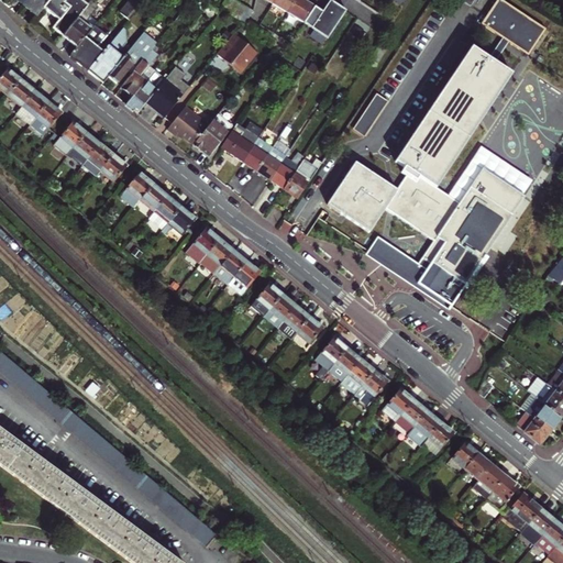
[(44,7),(50,0),(28,0),(24,4),(37,15),(44,7)]
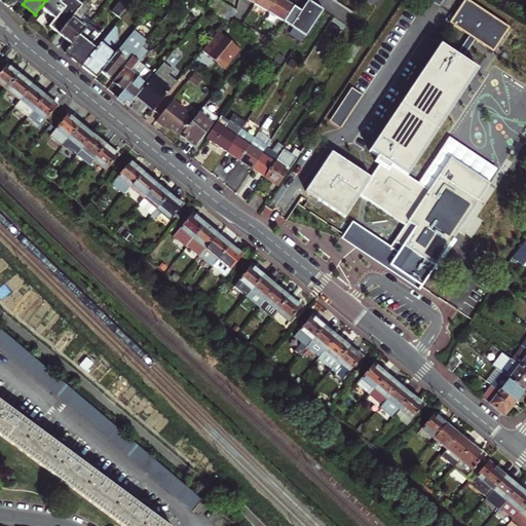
[(60,34),(83,5),(76,0),(46,0),(41,6),(54,17),(48,25),(60,34)]
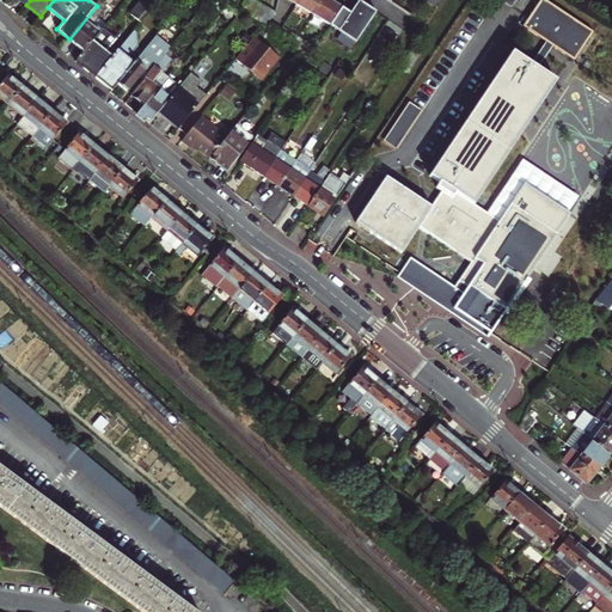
[(141,0),(130,16),(140,23),(158,0),(141,0)]
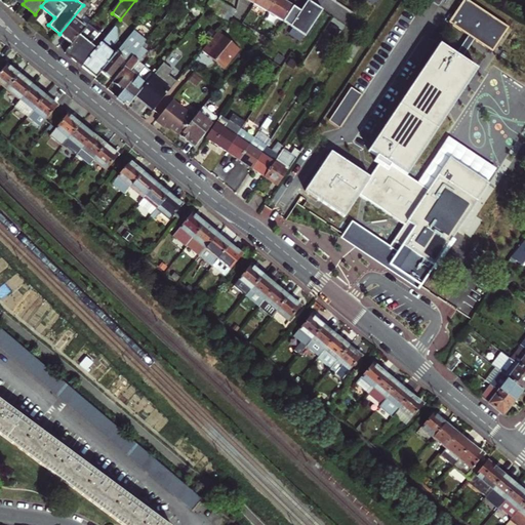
[(215,0),(209,10),(215,14),(221,3),(215,0)]
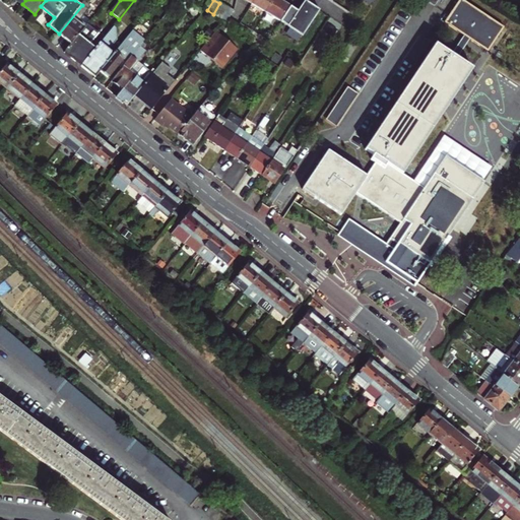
[(253,0),(251,4),(265,13),(272,0),(253,0)]
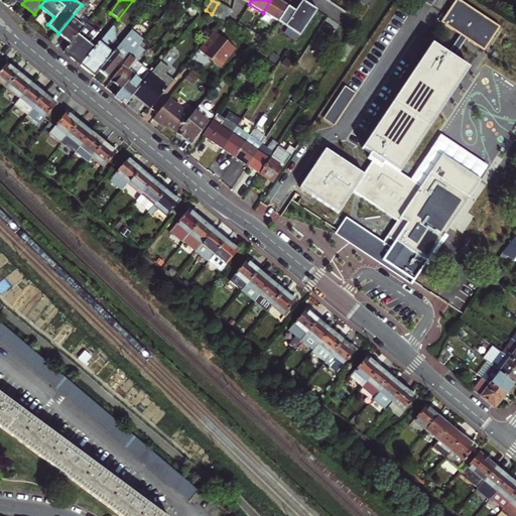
[(278,0),(270,0),(263,13),(277,21),(286,4),(278,0)]
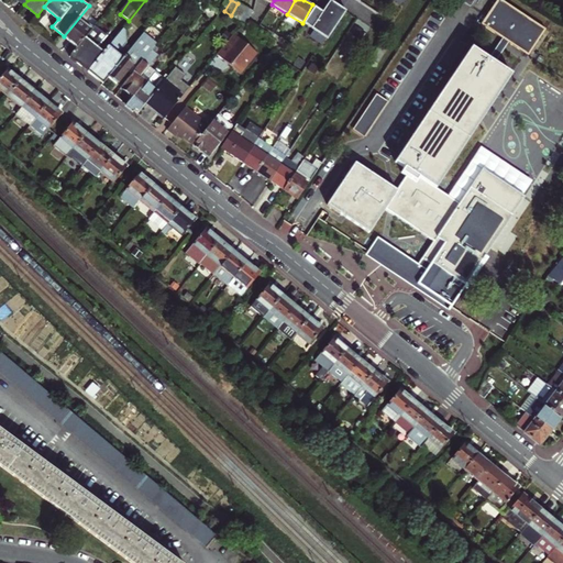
[(316,7),(305,23),(328,39),(346,11),(331,0),(323,12),(316,7)]
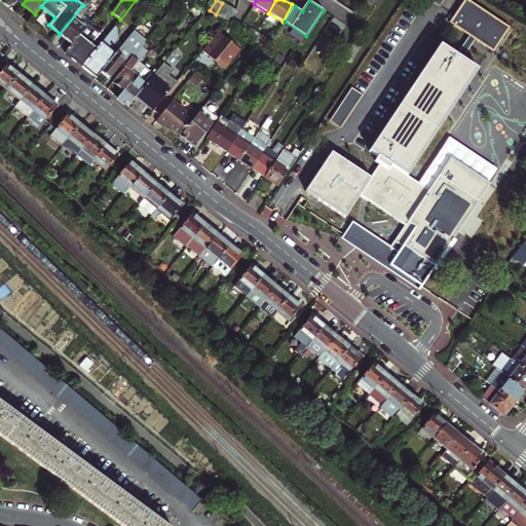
[(509,30),(466,2),(458,14),(456,17),(452,25),(468,36),(458,52),(464,57),(475,40),(494,52),(509,30)]
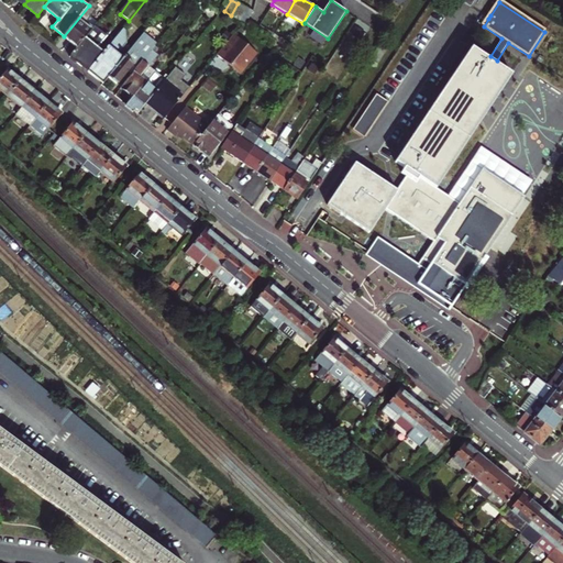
[(85,39),(91,31),(84,24),(97,9),(90,3),(89,6),(64,36),(78,47),(85,39)]
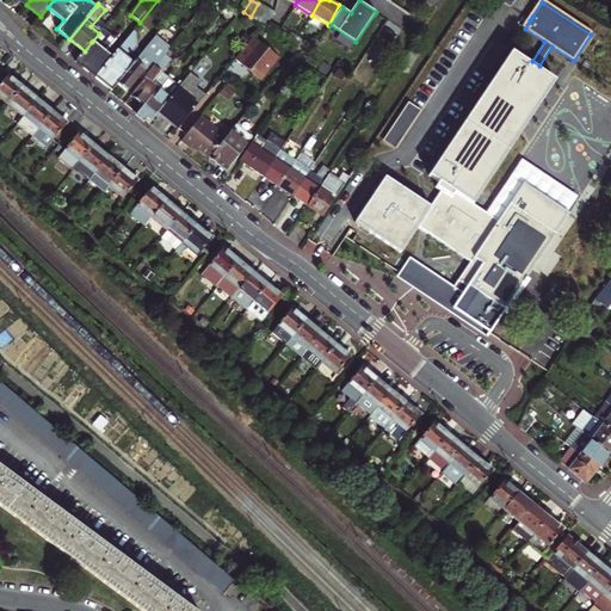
[(251,17),(258,22),(266,8),(258,4),(251,17)]
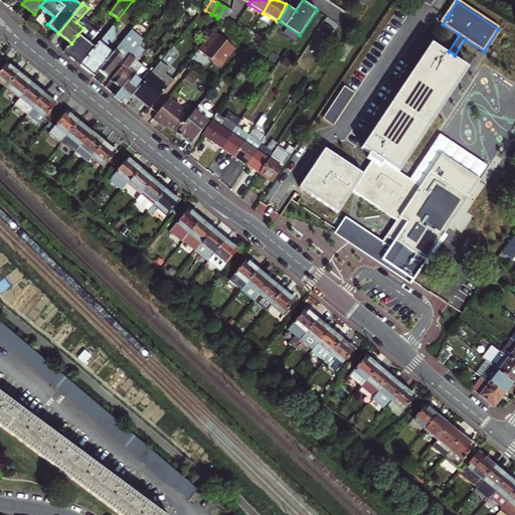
[(191,4),(185,11),(196,18),(202,10),(194,5),(191,4)]
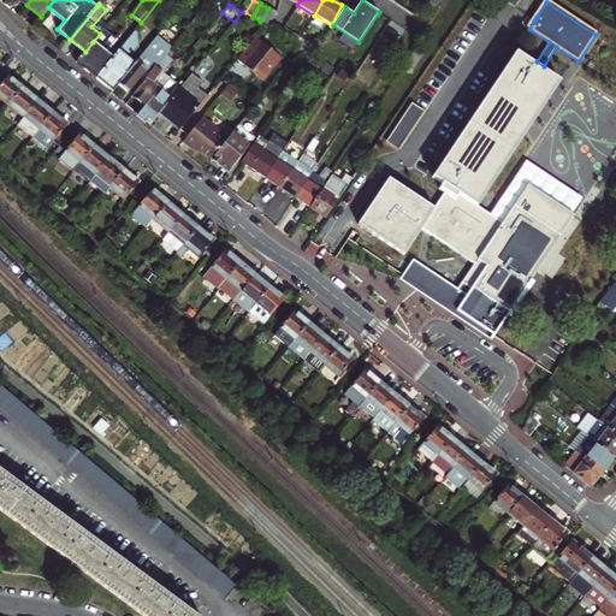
[(268,9),(260,22),(267,27),(276,13),(268,9)]
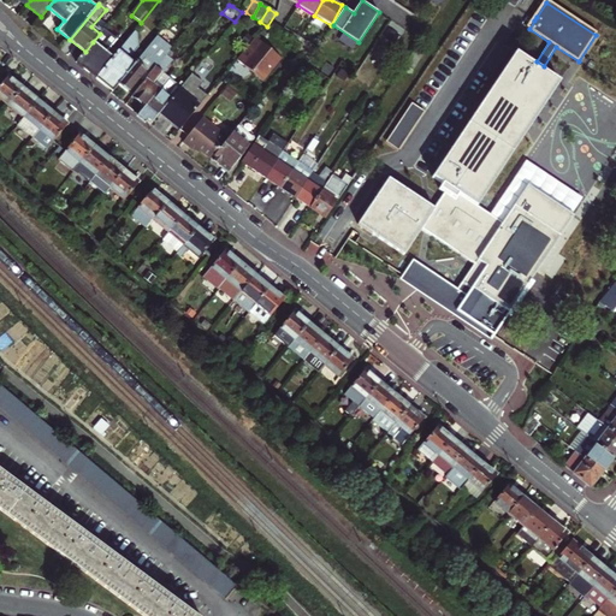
[(113,58),(96,78),(113,92),(119,84),(136,64),(129,58),(138,47),(137,33),(135,30),(113,58)]
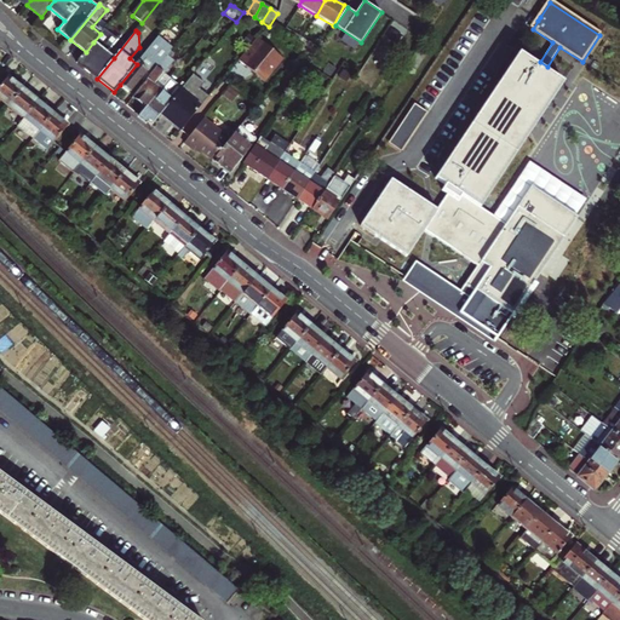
[(97,79),(114,58),(107,52),(118,40),(110,34),(99,47),(93,42),(86,52),(76,63),(97,79)]
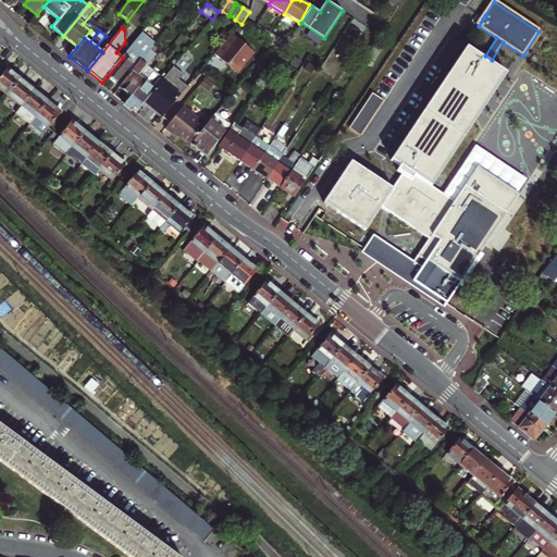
[(132,73),(153,47),(156,44),(143,34),(123,58),(108,76),(115,83),(127,69),(127,71),(131,73),(132,73)]
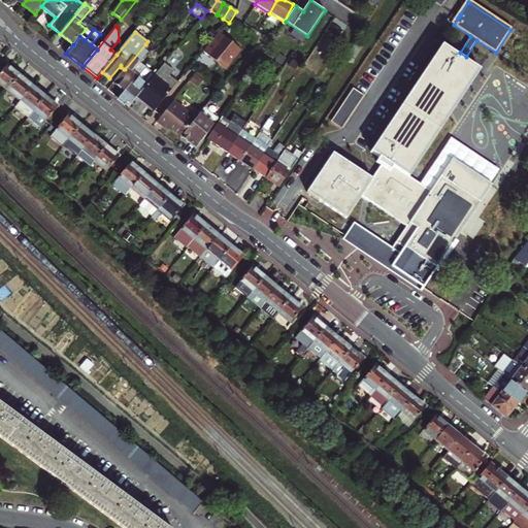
[(220,32),(203,52),(225,69),(241,50),(220,32)]
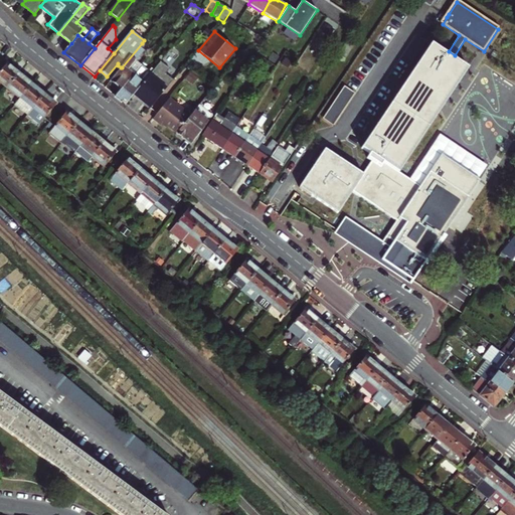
[(248,36),(253,39),(263,44),(266,40),(251,31),(248,36)]
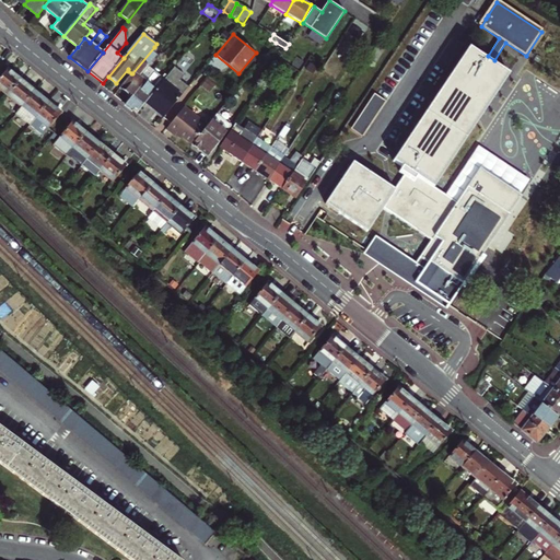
[(271,48),(282,55),(286,48),(276,43),(271,48)]
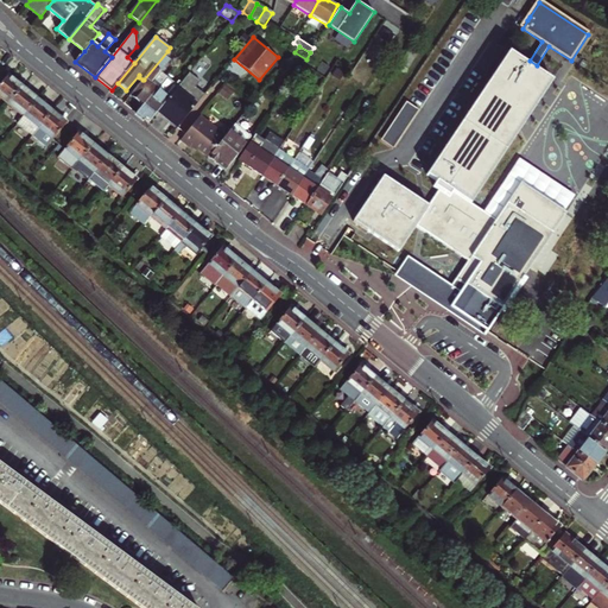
[(354,221),(399,252),(416,227),(470,261),(453,287),(410,258),(398,274),(488,333),(567,210),(521,182),(498,217),(485,209),(475,203),(556,77),(537,65),(530,61),(512,49),(428,175),(437,181),(434,187),(439,190),(430,203),(385,173),(354,221)]
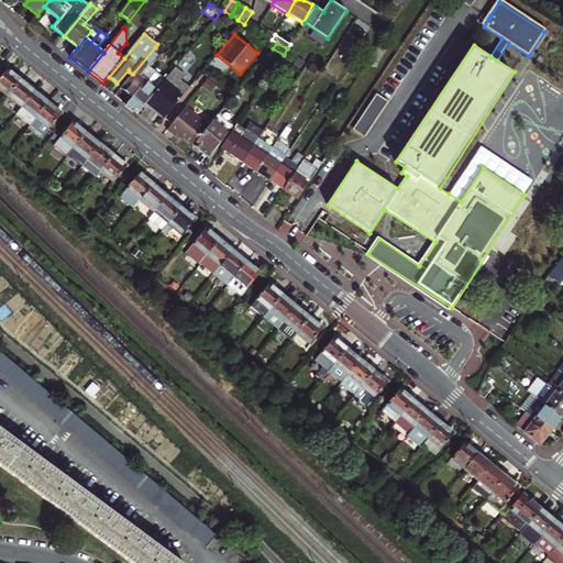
[(370,59),(376,64),(385,51),(378,45),(370,59)]
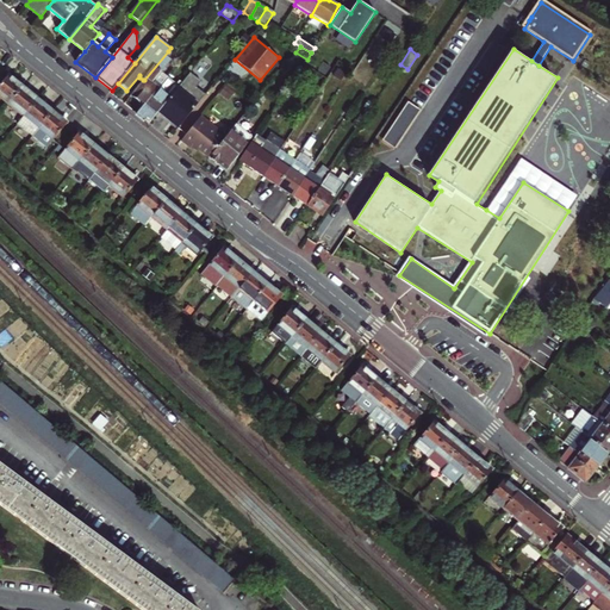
[(132,95),(144,105),(168,76),(161,72),(170,60),(167,57),(170,54),(168,51),(144,80),(132,95)]
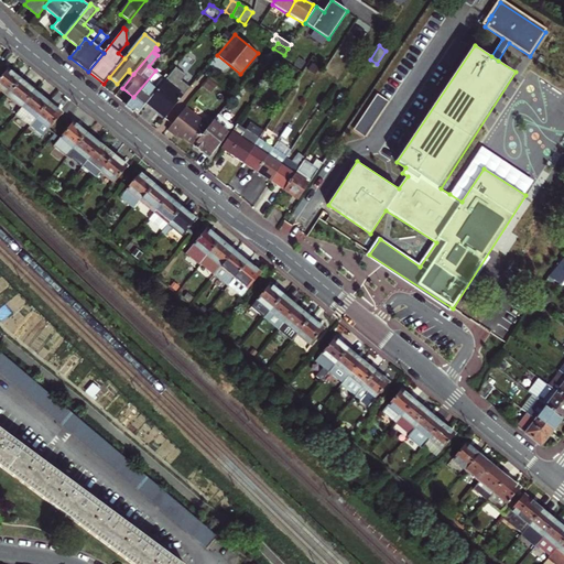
[(147,104),(165,118),(191,88),(183,82),(187,76),(176,67),(165,79),(147,104)]
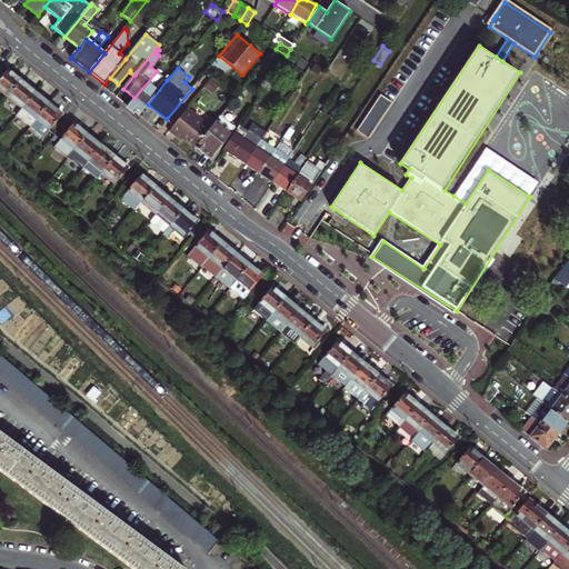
[(0,79),(0,90),(8,97),(20,80),(8,70),(0,79)]
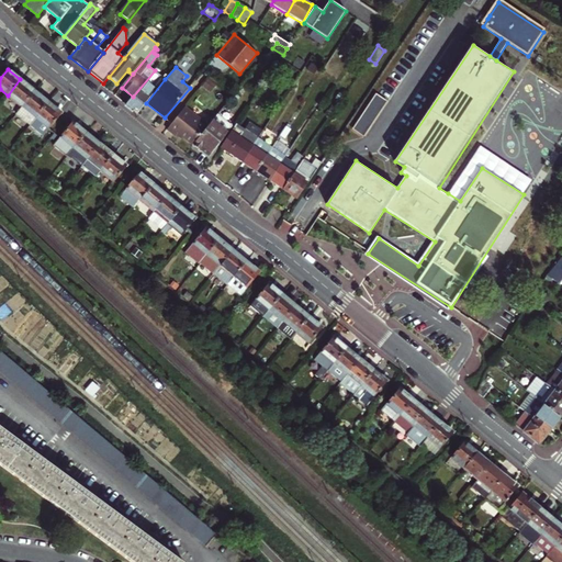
[(146,103),(165,79),(155,70),(133,97),(126,104),(137,113),(146,103)]
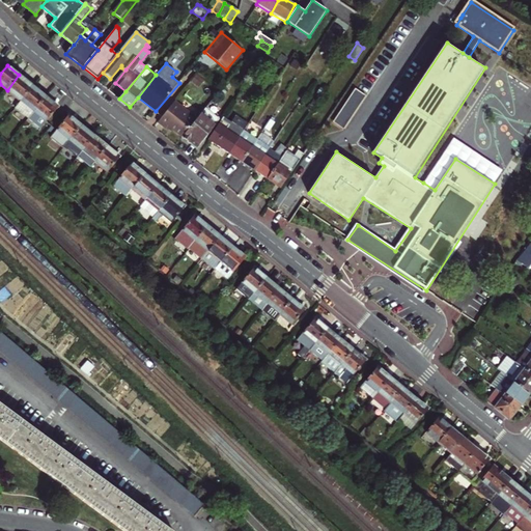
[(21,101),(32,86),(19,75),(7,90),(21,101)]
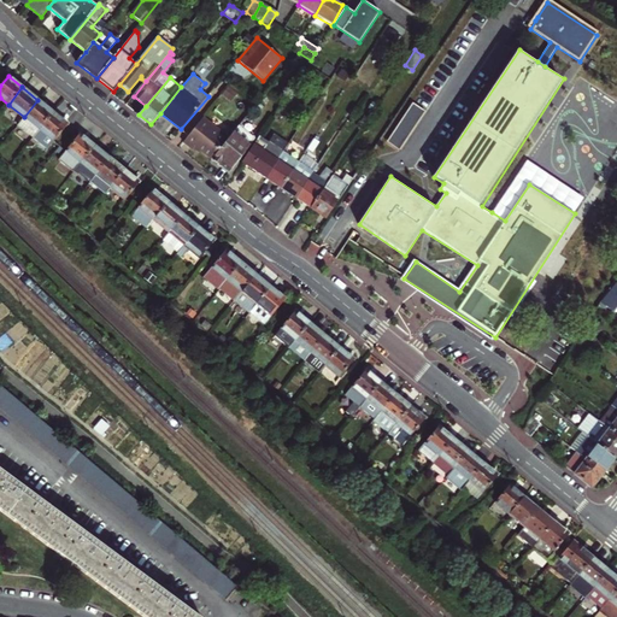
[(53,112),(37,100),(24,117),(17,124),(33,137),(53,112)]
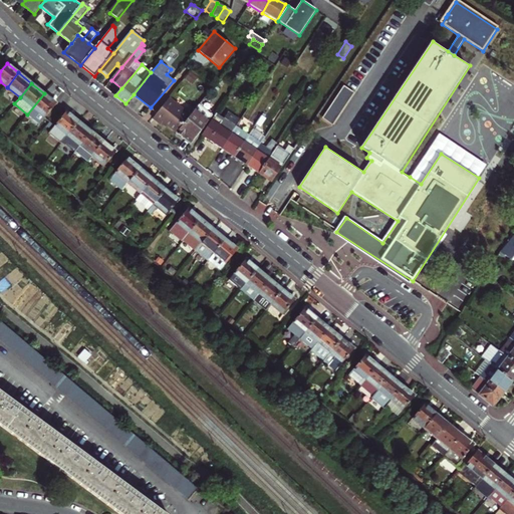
[(234,87),(227,98),(233,102),(240,92),(234,87)]
